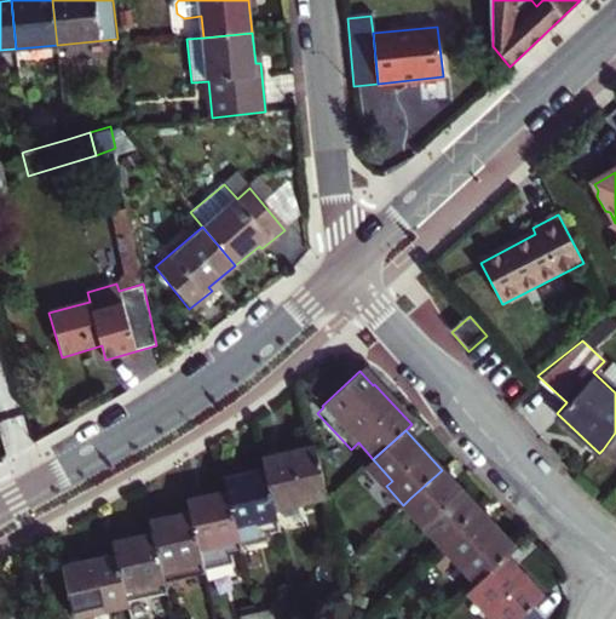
[(615,433),(603,450),(615,462),(615,433)]
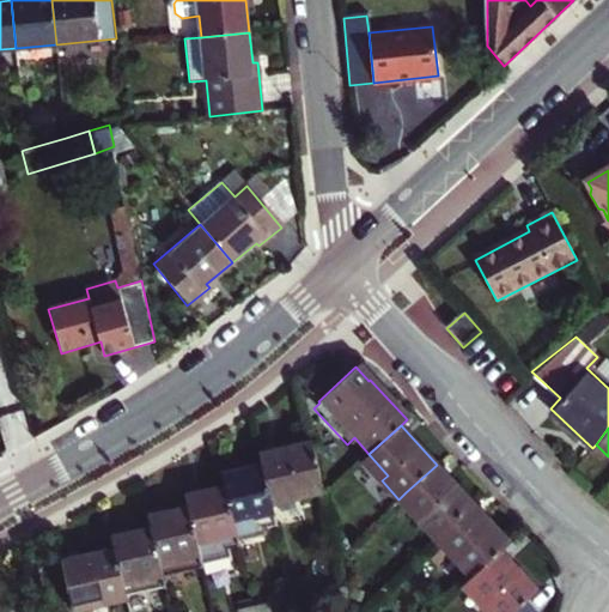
[(265,467),(270,496),(300,490),(302,497),(324,492),(312,443),(262,455),(265,467)]
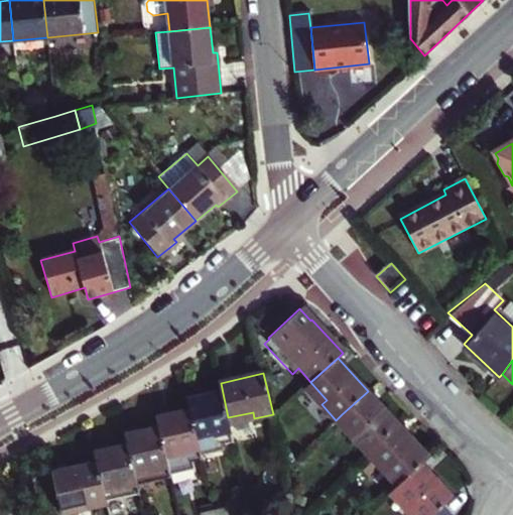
[(305,387),(322,404),(327,400),(310,382),(305,387)]
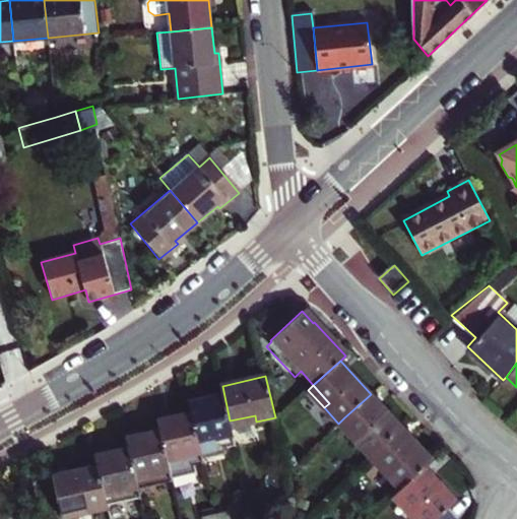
[(371,394),(344,417),(362,437),(356,442),(370,457),(375,452),(401,428),(371,394)]
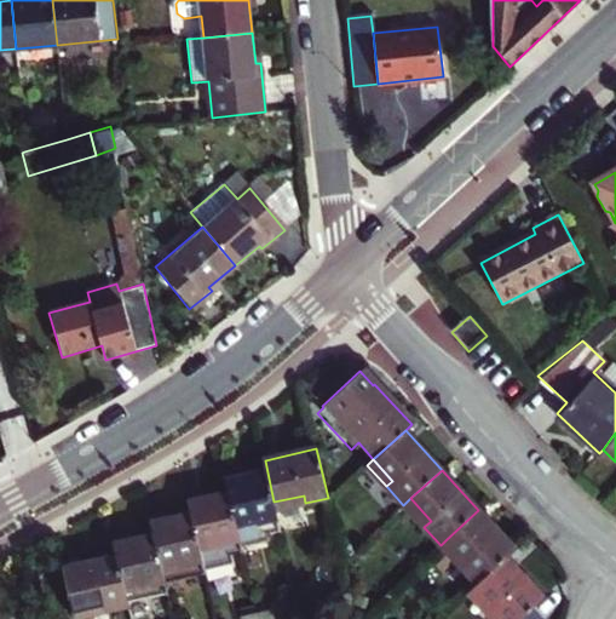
[(268,473),(226,482),(229,494),(241,546),(269,540),(268,536),(281,532),(276,510),(274,502),(268,473)]
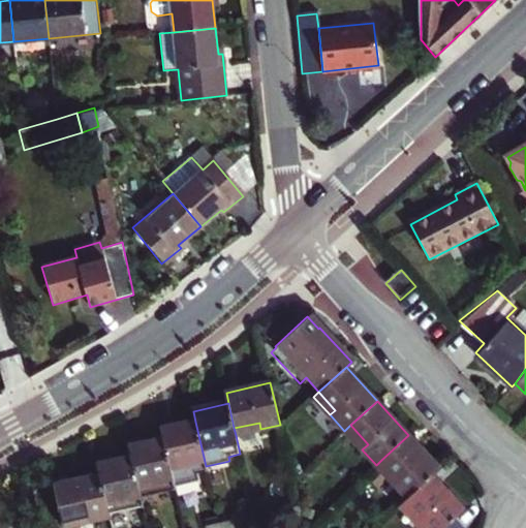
[(164,439),(175,487),(196,482),(194,474),(207,472),(206,466),(195,422),(162,429),(164,439)]
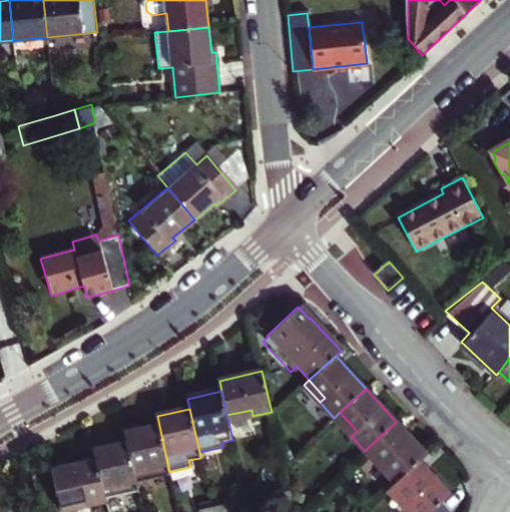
[(251,410),(226,415),(228,422),(252,416),(251,410)]
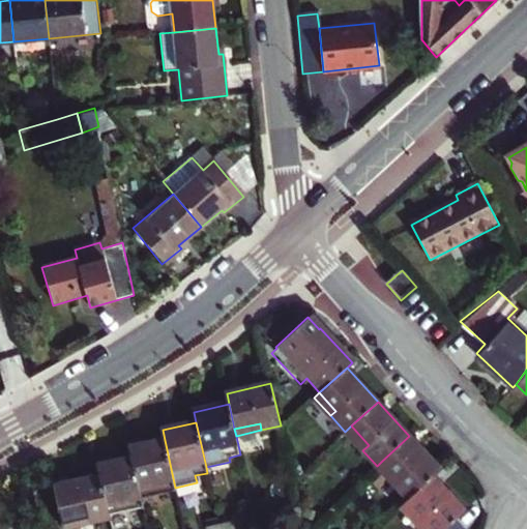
[(369,445),(351,425),(345,432),(362,450),(369,445)]
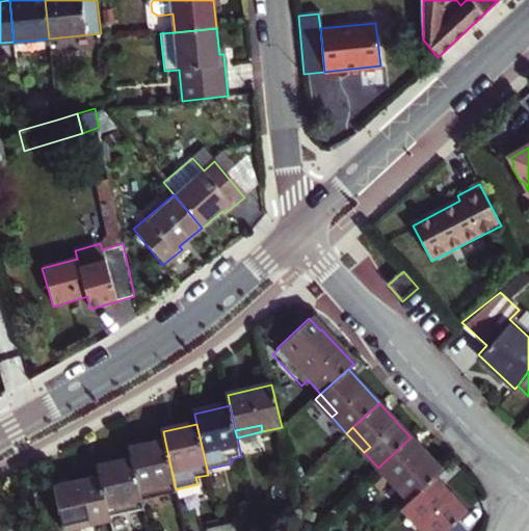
[(411,437),(384,462),(401,481),(395,486),(410,503),(435,479),(443,473),(411,437)]
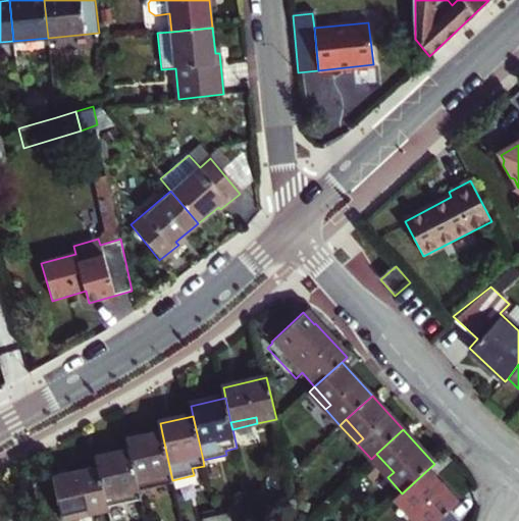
[(131,451),(138,480),(158,475),(159,481),(160,485),(173,482),(172,480),(162,433),(128,441),(131,451)]
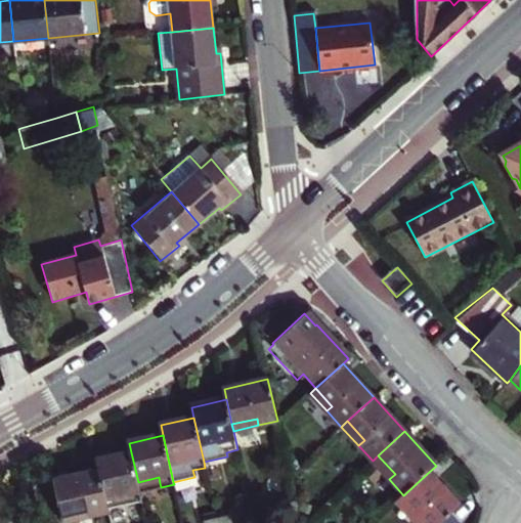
[(105,499),(109,511),(142,503),(139,487),(138,482),(131,452),(97,461),(99,469),(105,499)]
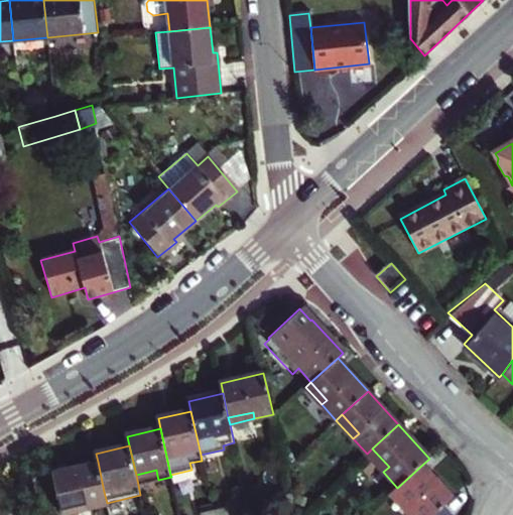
[(389,467),(372,448),(367,454),(383,472),(389,467)]
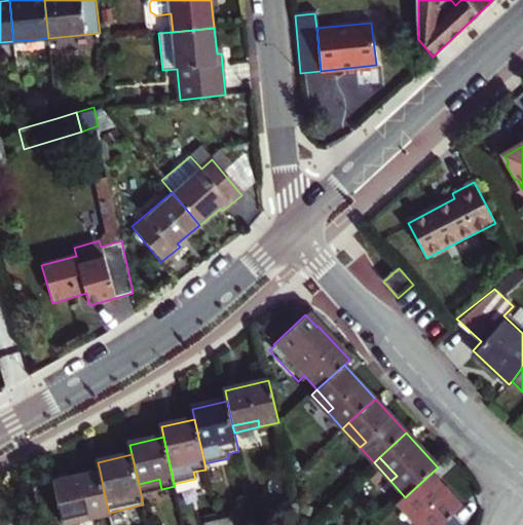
[(53,481),(63,518),(88,512),(89,519),(109,515),(109,513),(106,501),(100,471),(53,481)]
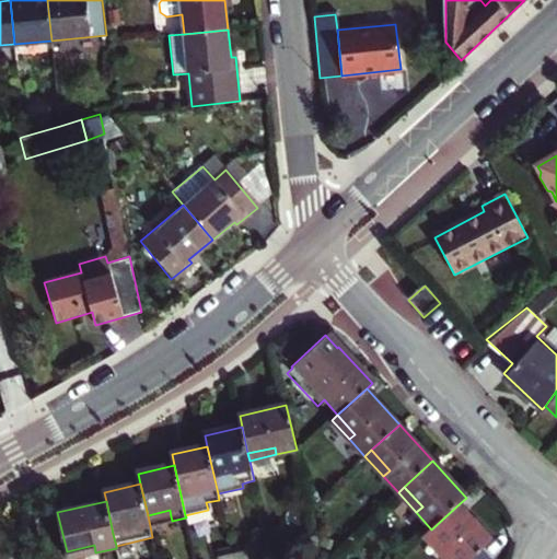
[(449,550),(443,556),(445,558),(490,558),(483,550),(492,542),(459,504),(431,530),(430,531),(449,550)]
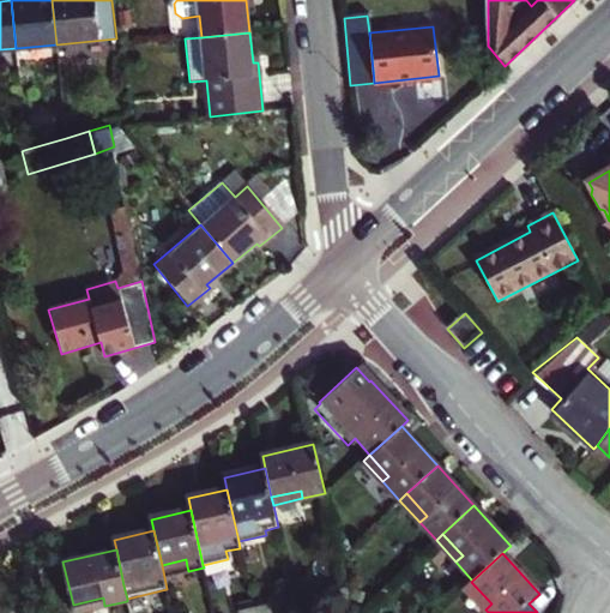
[(162,565),(163,571),(187,566),(186,559),(162,565)]
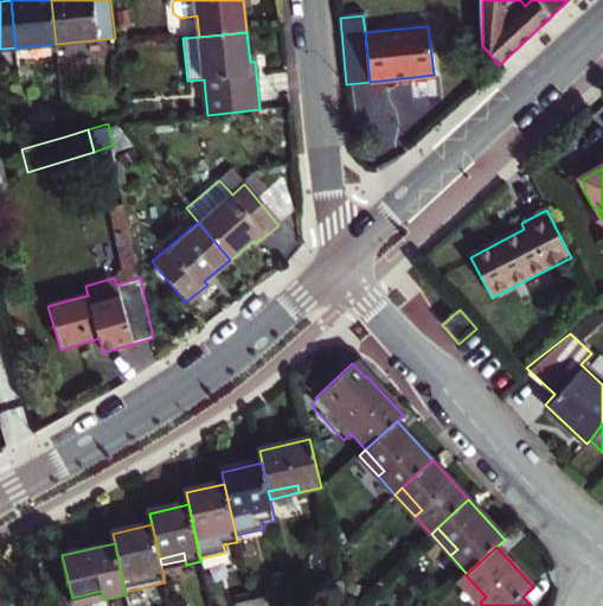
[(460,581),(480,603),(486,597),(466,575),(460,581)]
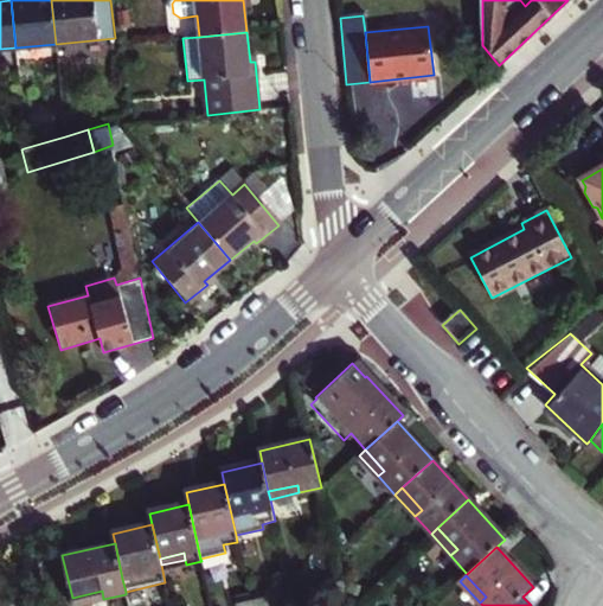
[(310,587),(314,605),(347,605),(341,580),(326,584),(310,587)]
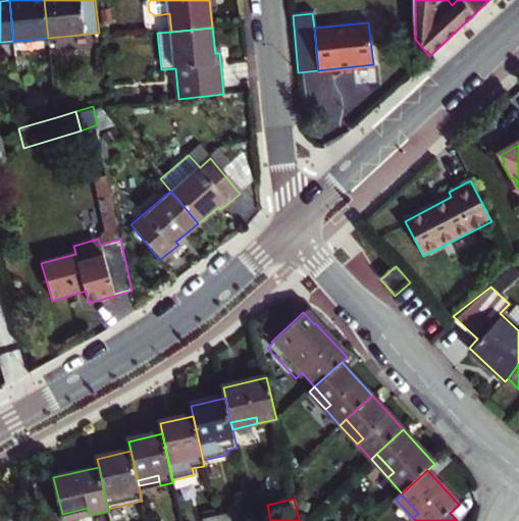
[(88,508),(62,514),(63,520),(67,520),(89,515),(88,508)]
